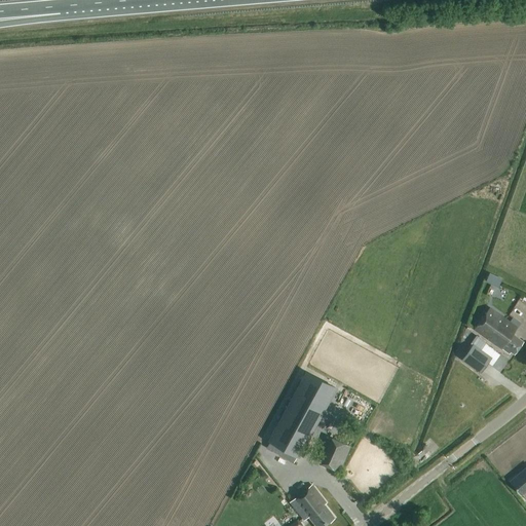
[(490,273),(486,283),(492,285),(495,276),(490,273)]
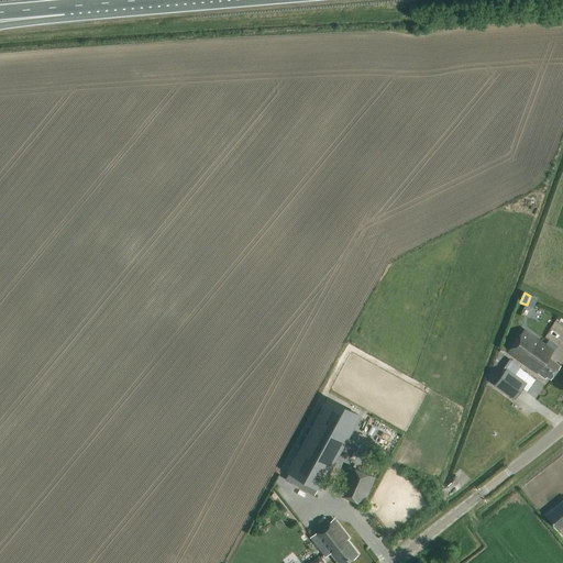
[(552,352),(523,330),(507,353),(543,381),(545,377),(550,381),(560,366),(549,357),(552,352)]
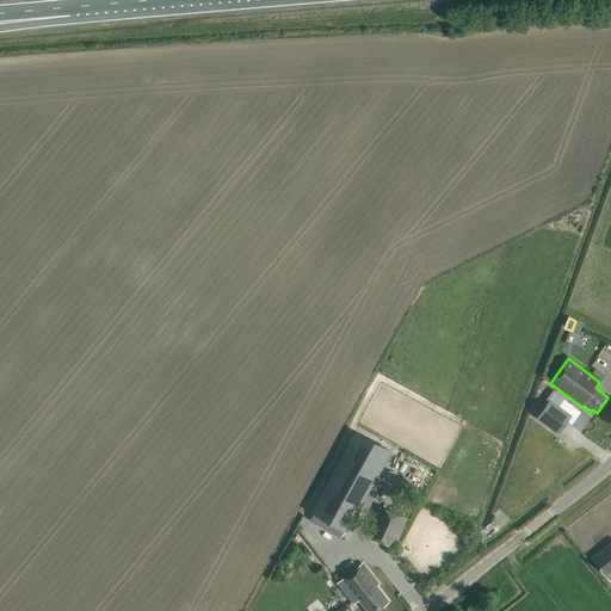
[(549,401),(537,418),(559,433),(571,417),(572,415),(559,406),(565,399),(554,390),(547,400),(549,401)]
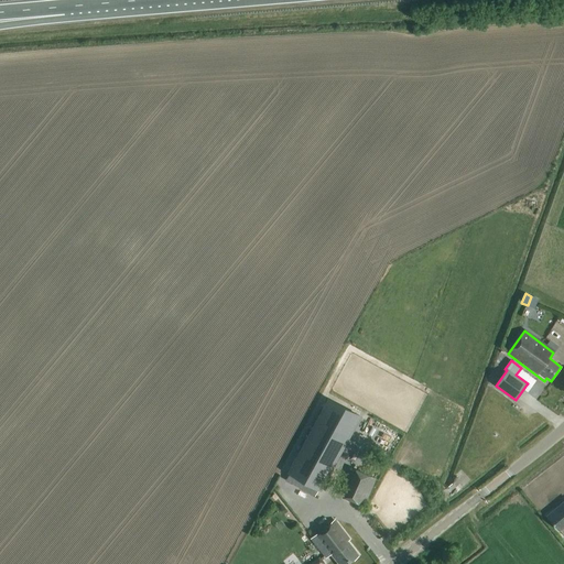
[(329,477),(347,443),(348,441),(362,415),(328,398),(286,473),(316,489),(321,491),(329,477)]
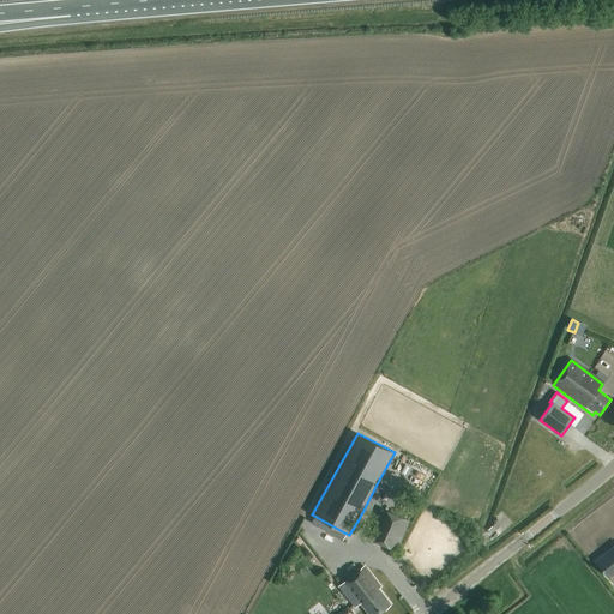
[(613,545),(596,560),(609,577),(613,572),(613,545)]
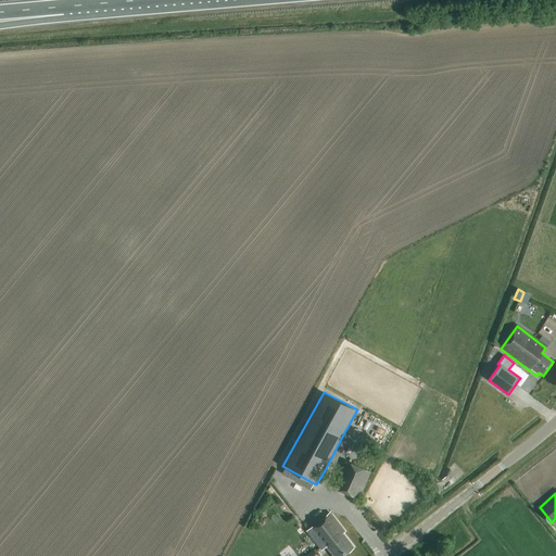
[(330,515),(307,532),(317,545),(321,551),(326,547),(332,555),(342,555),(352,548),(341,534),(343,532),(330,515)]
